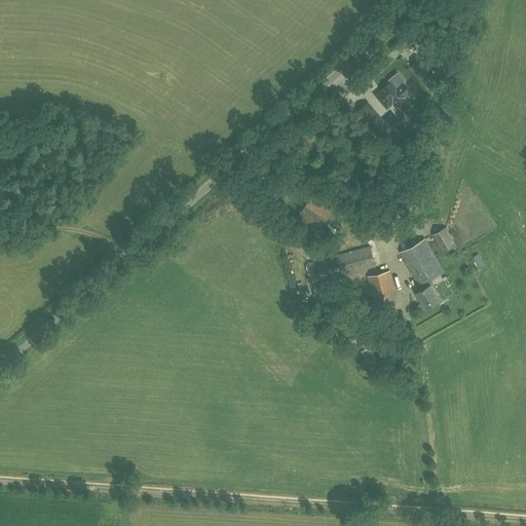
[(382,90),(376,96),(381,102),(387,108),(393,103),(397,107),(406,98),(405,98),(411,92),(403,82),(397,87),(391,81),(381,89),(382,90)]
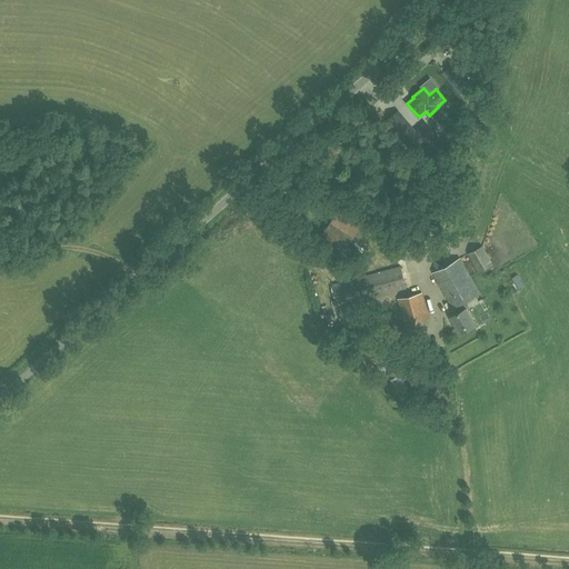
[(398,111),(387,120),(413,151),(419,147),(422,150),(438,137),(432,131),(426,123),(420,128),(415,132),(398,111)]
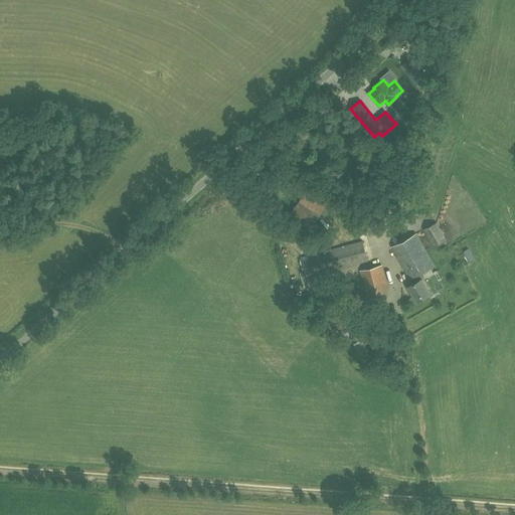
[(309,232),(330,198),(310,185),(288,217),(309,232)]
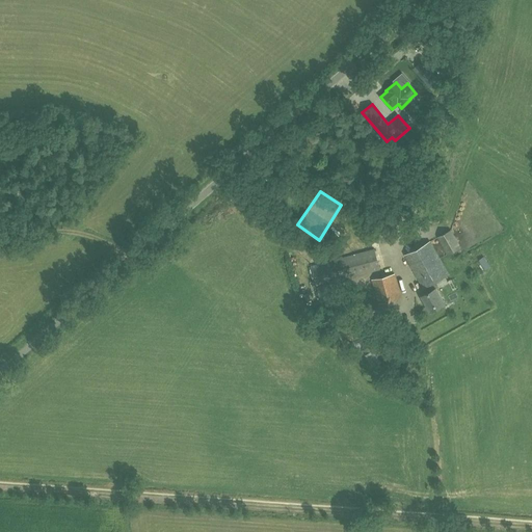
[(447,256),(461,247),(451,230),(437,237),(447,256)]
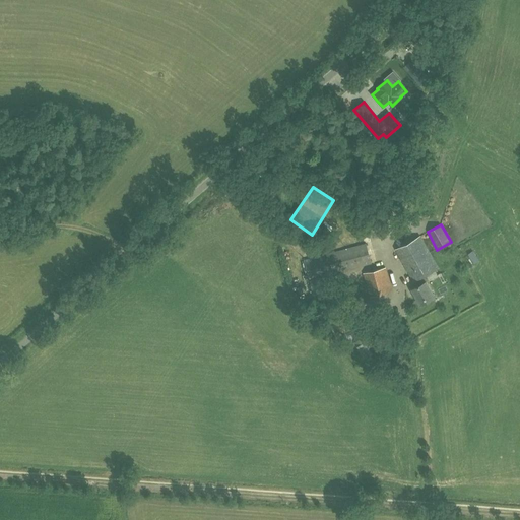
[(420,304),(435,297),(427,281),(423,283),(419,278),(439,268),(420,236),(396,249),(413,281),(414,280),(417,286),(412,289),(420,304)]
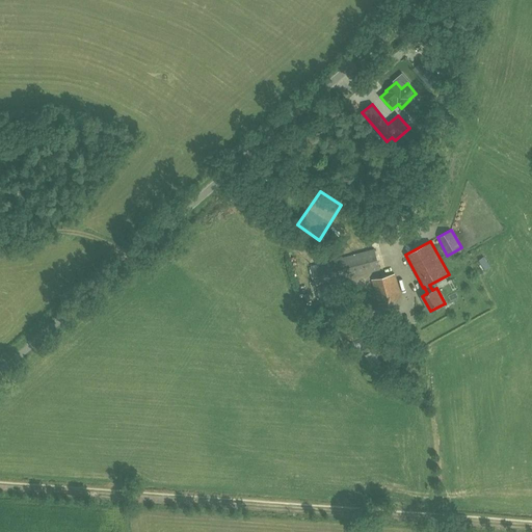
[(379,269),(374,249),(311,266),(316,286),(379,269)]
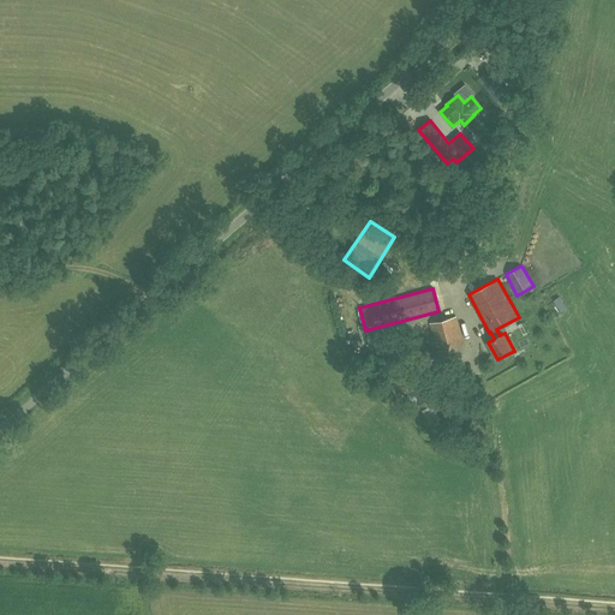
[(437,352),(464,345),(457,316),(429,323),(437,352)]
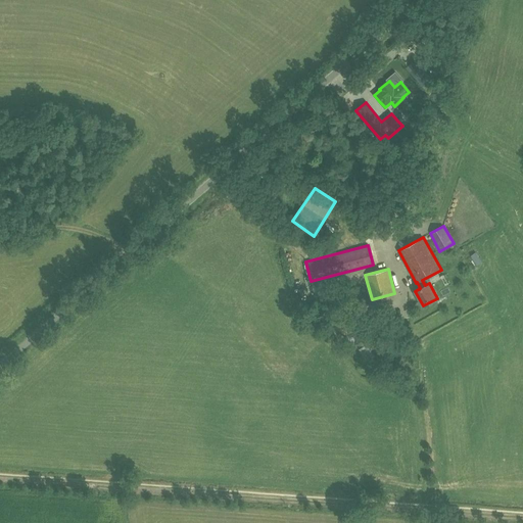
[(355,311),(343,320),(351,332),(365,323),(355,311)]
